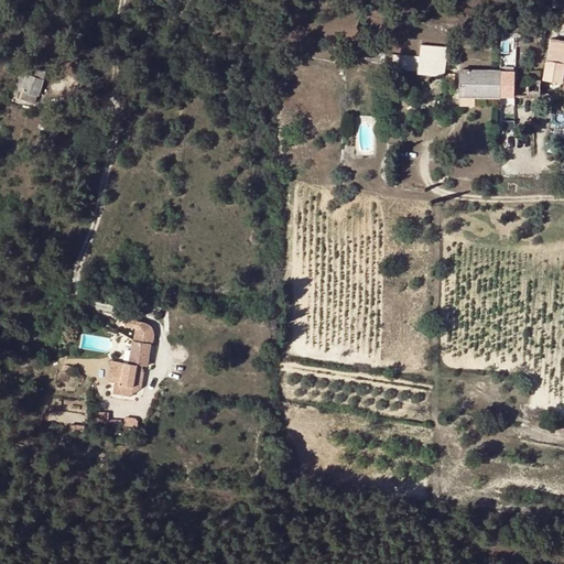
[(49,26),(47,26),(46,26),(45,28),(44,29),(44,31),(44,32),(44,33),(46,34),(47,35),(49,36),(51,35),(52,35),(53,33),(54,32),(54,31),(53,30),(53,28),(52,26),(51,26),(49,26)]
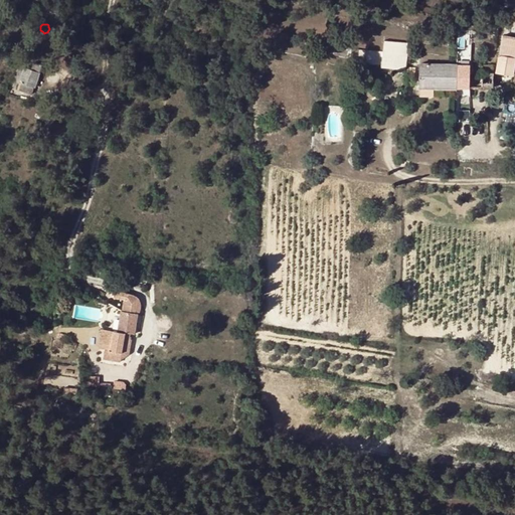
[(68,44),(62,40),(58,46),(64,51),(68,44)]
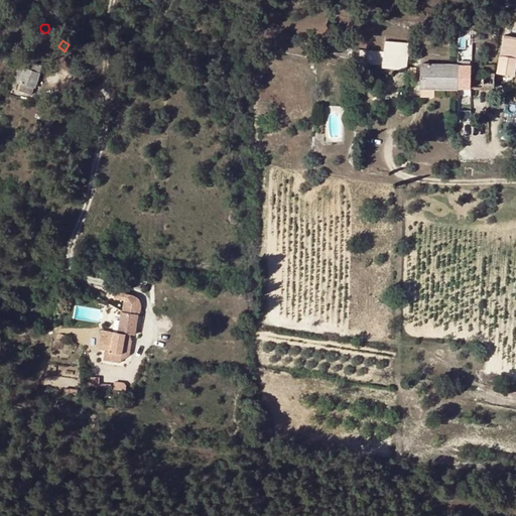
[(353,49),(352,50),(352,58),(360,59),(360,62),(383,65),(383,68),(407,70),(408,54),(407,54),(407,43),(385,40),(384,52),(353,49)]
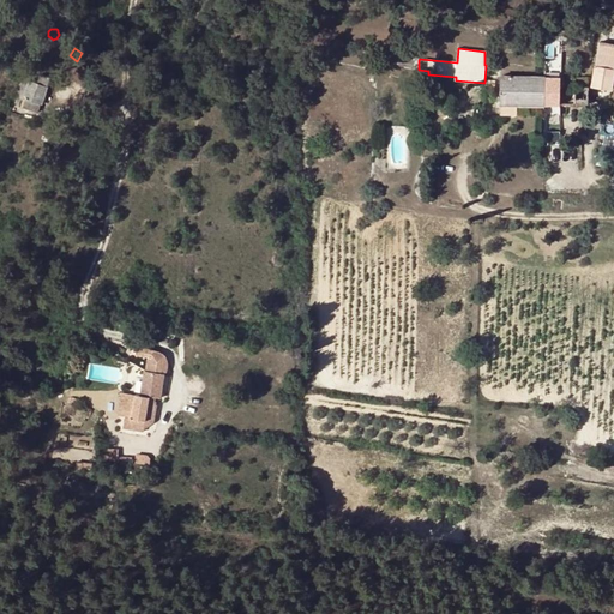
[(98,58),(86,49),(78,62),(90,71),(98,58)]
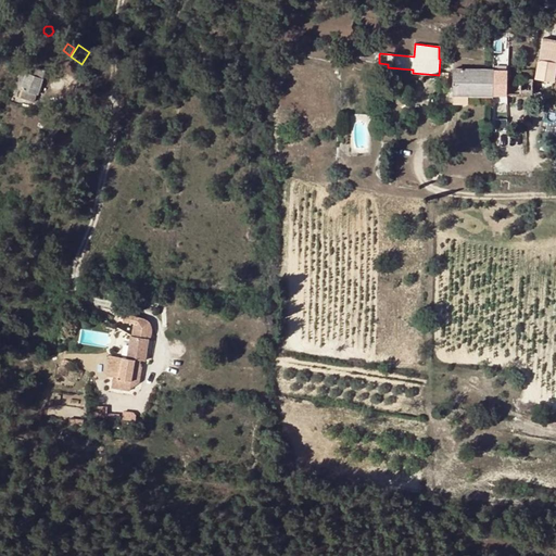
[(555,61),(547,61),(548,53),(540,52),(536,77),(554,80),(555,64),(555,61)]
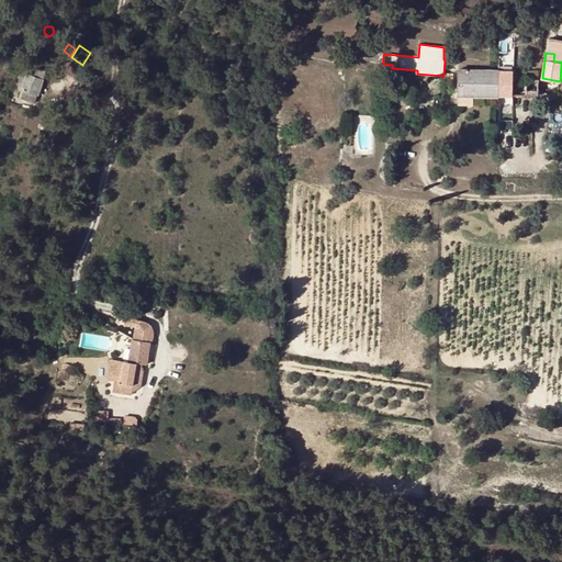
[(37,69),(35,77),(27,75),(20,99),(35,103),(46,71),(37,69)]
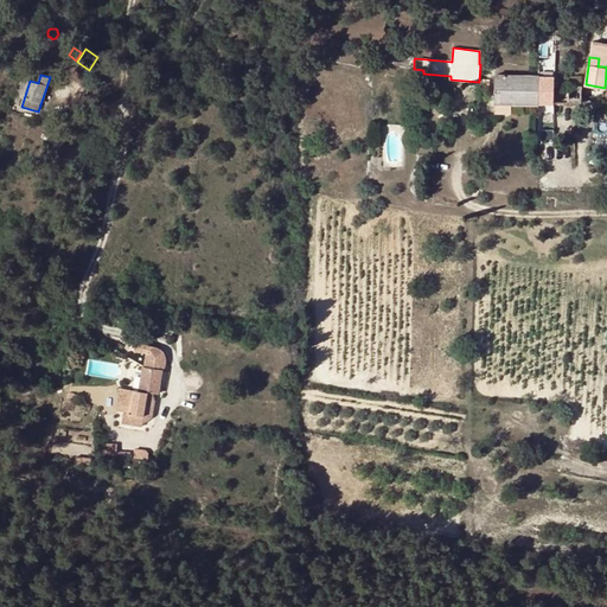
[(538,88),(538,76),(496,76),(496,104),(538,104),(538,88)]
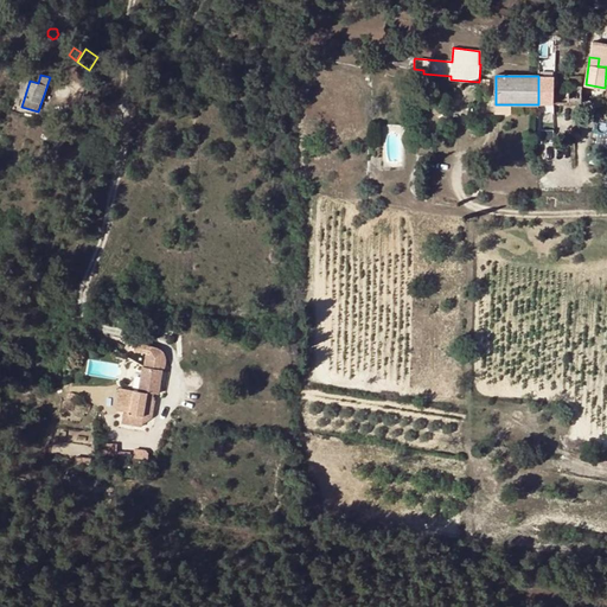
[(580,88),(580,77),(563,77),(563,88),(580,88)]
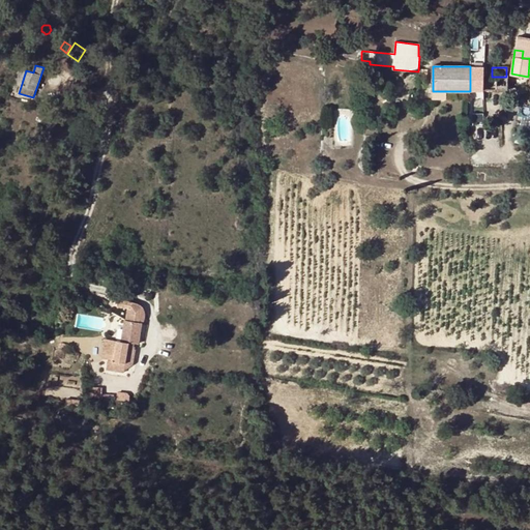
[(470,77),(470,91),(492,91),(492,77),(470,77)]
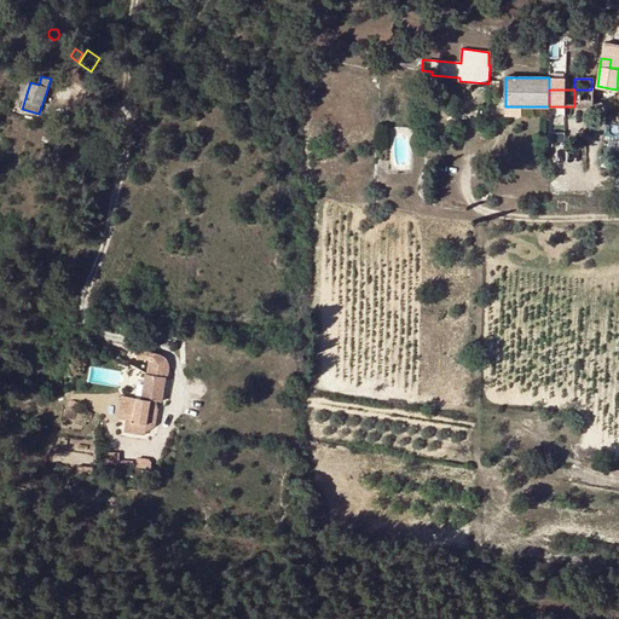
[(593,105),(593,90),(591,90),(574,90),(574,106),(593,105)]
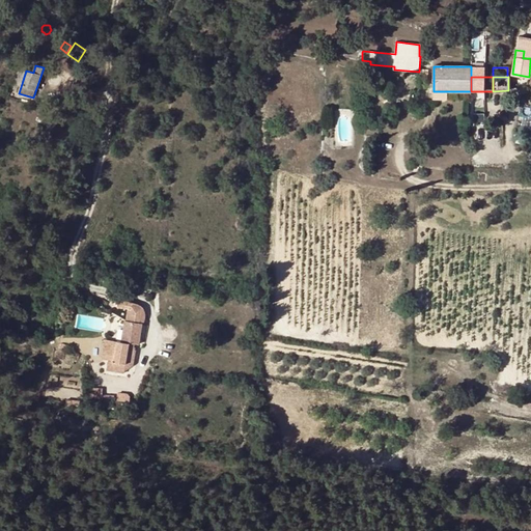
[(78,315),(78,329),(105,329),(105,315),(78,315)]
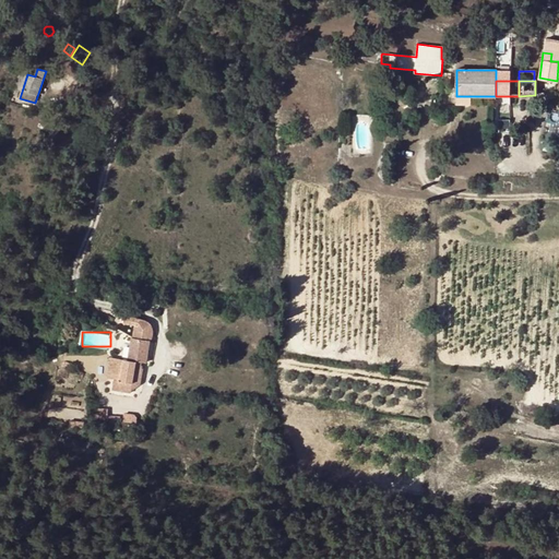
[(135,360),(142,361),(147,363),(151,341),(131,339),(128,360),(123,359),(120,381),(114,381),(113,390),(131,393),(132,383),(135,360)]
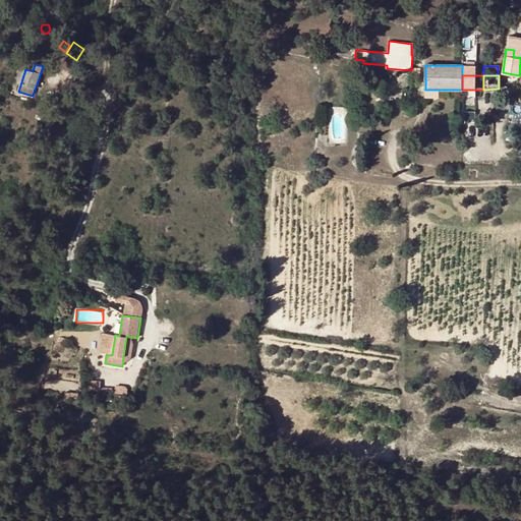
[(128,358),(132,337),(126,336),(123,357),(128,358)]
